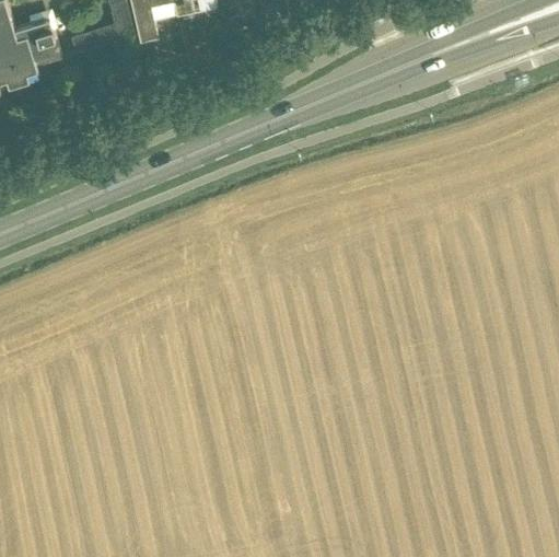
[(0,81),(35,70),(34,66),(60,58),(47,15),(31,21),(31,22),(12,28),(2,0),(0,0),(0,81)]
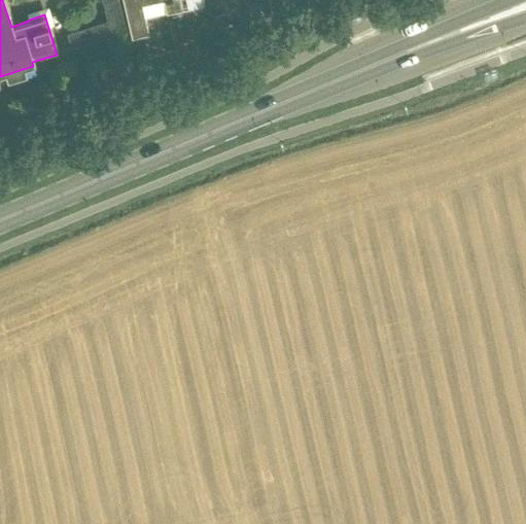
[(114,0),(98,0),(106,24),(66,36),(71,51),(126,34),(114,0)]
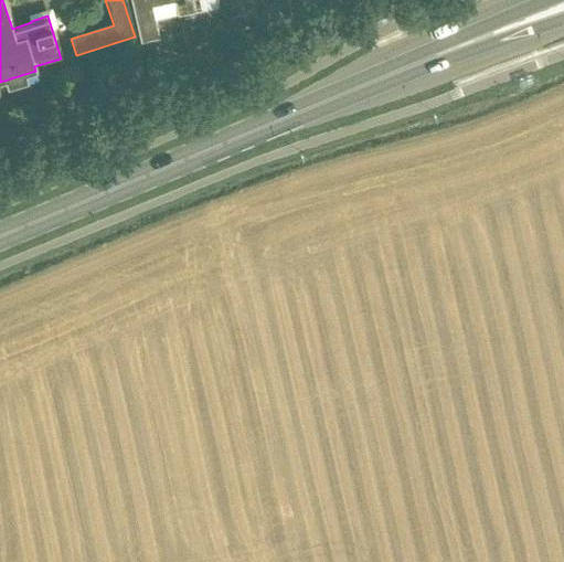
[(130,0),(140,42),(159,38),(151,8),(173,2),(174,2),(173,0),(130,0)]
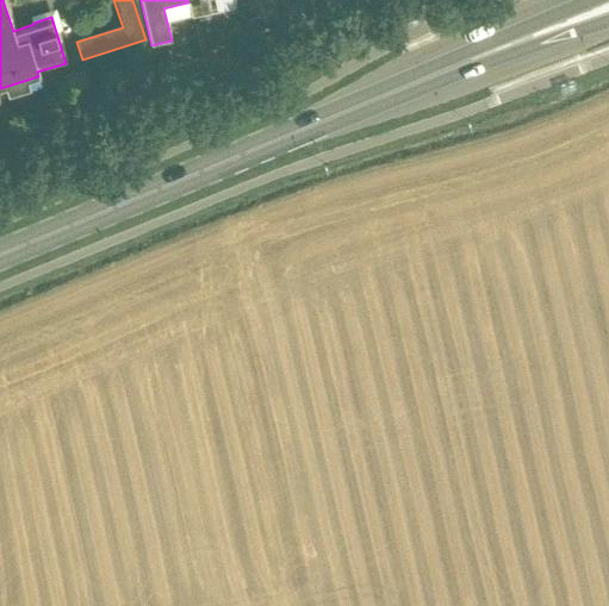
[(213,0),(217,14),(236,10),(234,0),(187,0),(188,2),(187,2),(192,19),(211,13),(207,0),(213,0)]
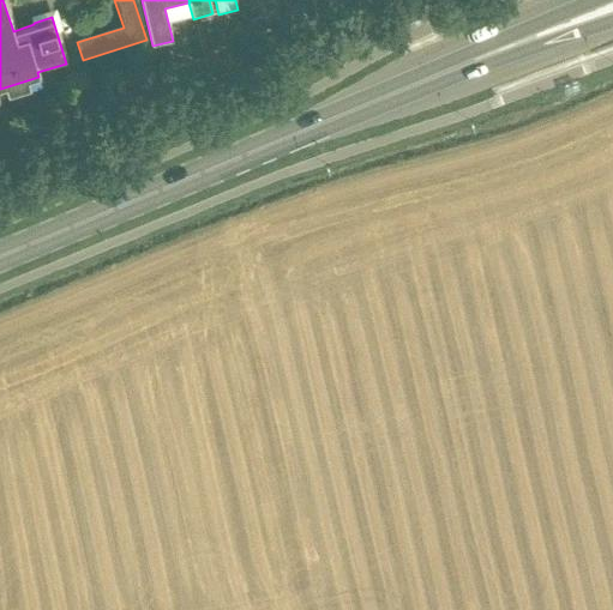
[(418,20),(406,26),(408,32),(420,26),(418,20)]
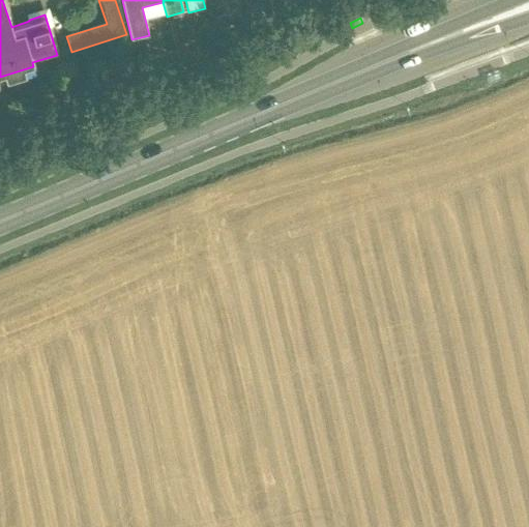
[(144,53),(142,42),(133,45),(135,55),(144,53)]
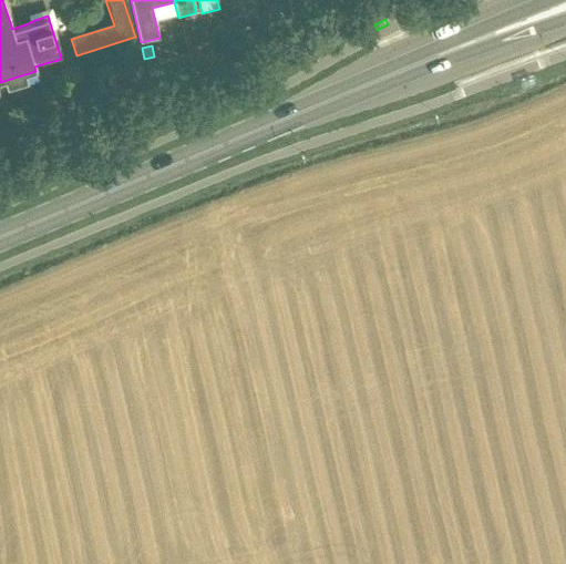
[(533,80),(521,83),(522,89),(535,84),(533,80)]
